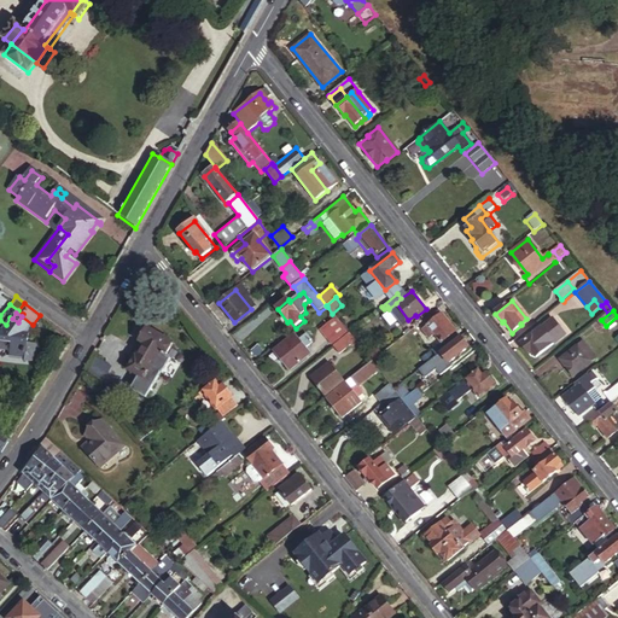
[(424,367),(459,338),(441,315),(427,327),(442,344),(390,385),(395,390),(402,385),(424,367)]
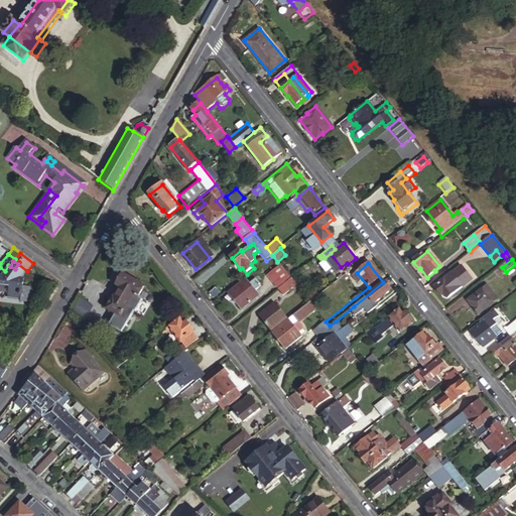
[(24,274),(27,271),(18,264),(15,269),(10,266),(0,278),(0,291),(6,285),(11,289),(10,294),(22,297),(22,300),(32,302),(35,286),(30,285),(24,285),(24,274)]
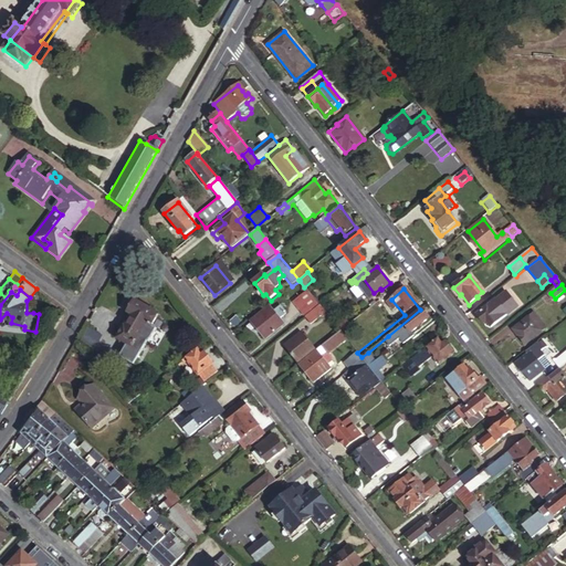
[(6,297),(0,293),(0,305),(11,292),(9,291),(6,297)]
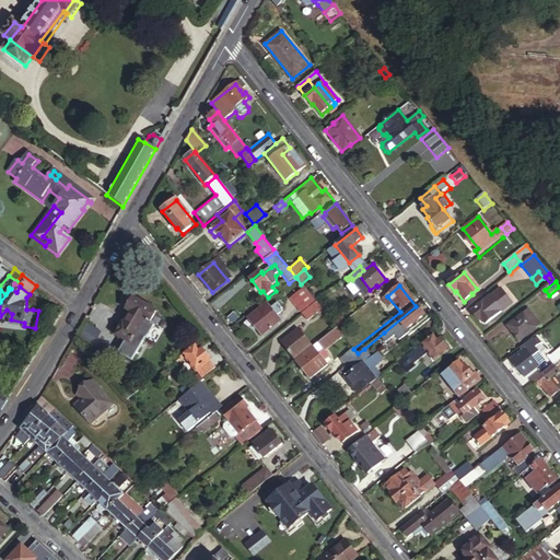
[(315,304),(304,290),(289,303),(300,316),(315,304)]
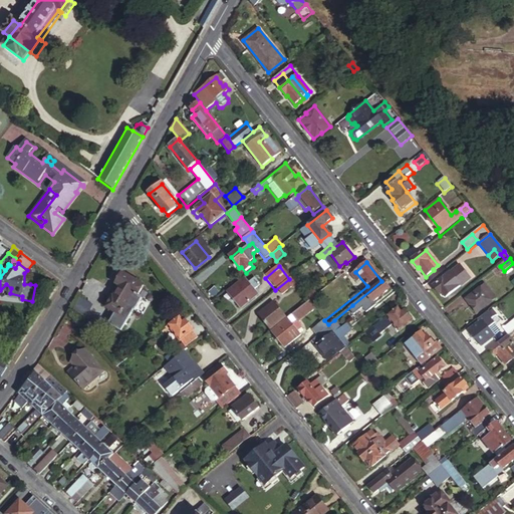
[(470,280),(459,266),(433,287),(440,296),(442,294),(446,299),(470,280)]
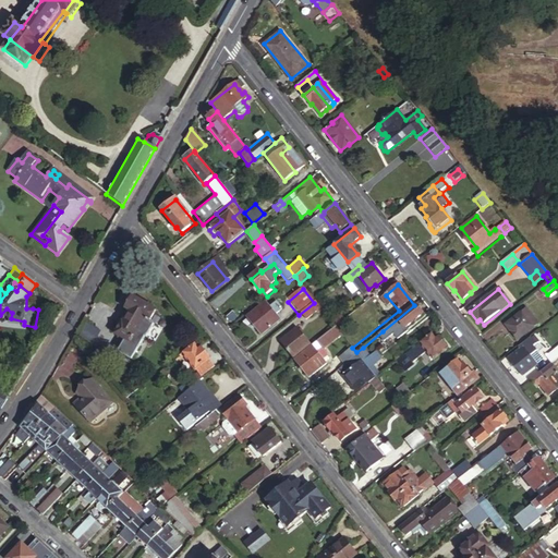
[(131,313),(119,335),(113,330),(112,329),(111,331),(121,338),(124,340),(118,352),(130,360),(136,349),(137,350),(152,324),(149,322),(155,311),(132,298),(125,310),(131,313)]
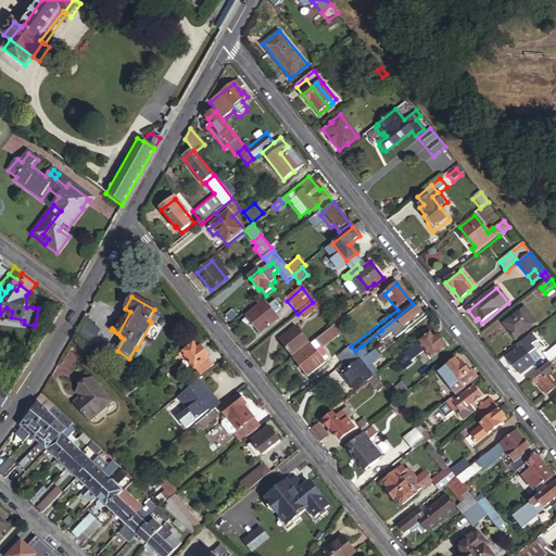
[(283,311),(278,303),(272,308),(266,302),(248,317),(263,336),(281,320),(278,316),(283,311)]
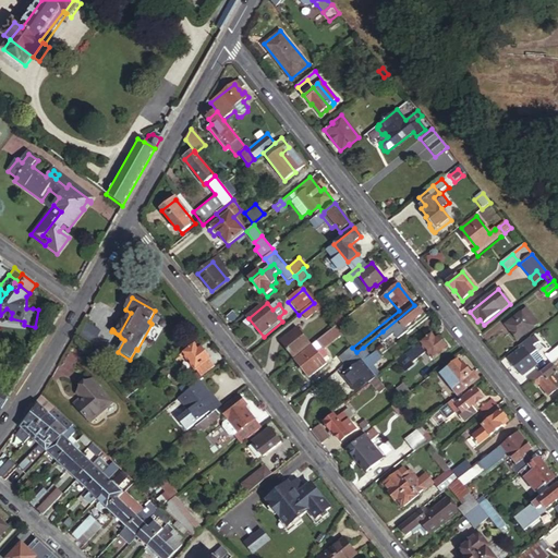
[(299,315),(298,316),(303,323),(318,311),(314,303),(299,315)]
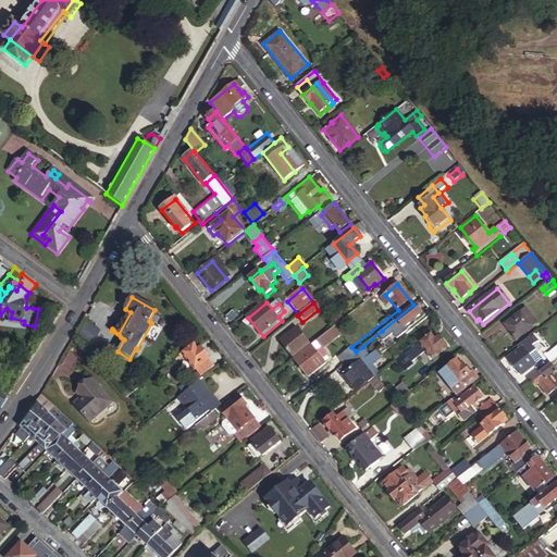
[(421,314),(413,305),(382,331),(385,334),(387,333),(388,334),(400,325),(404,329),(421,314)]
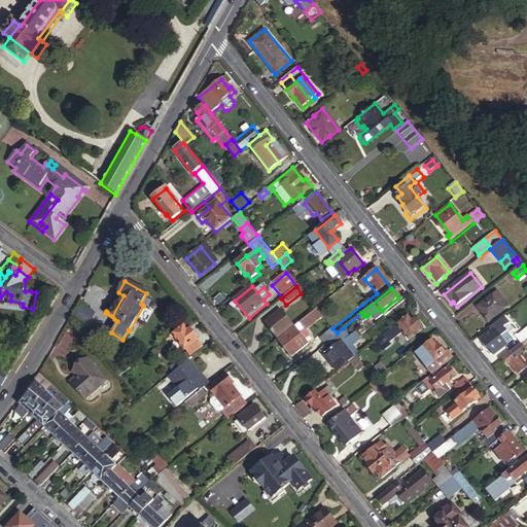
[(112,316),(124,295),(118,292),(107,312),(112,316)]
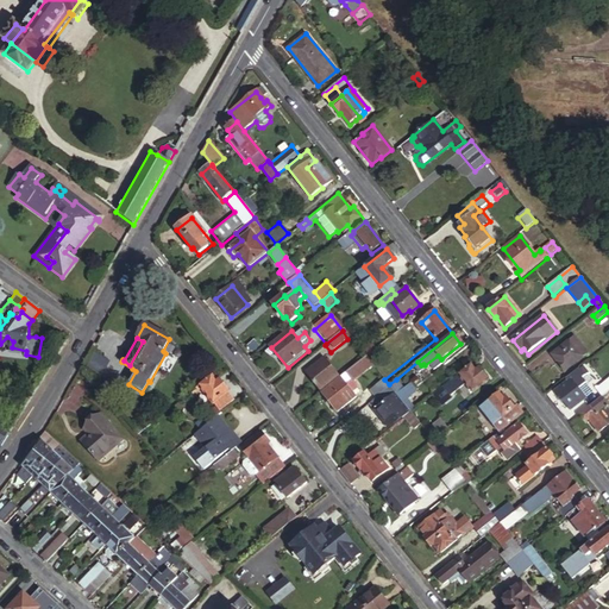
[(586,355),(573,339),(552,356),(564,371),(586,355)]
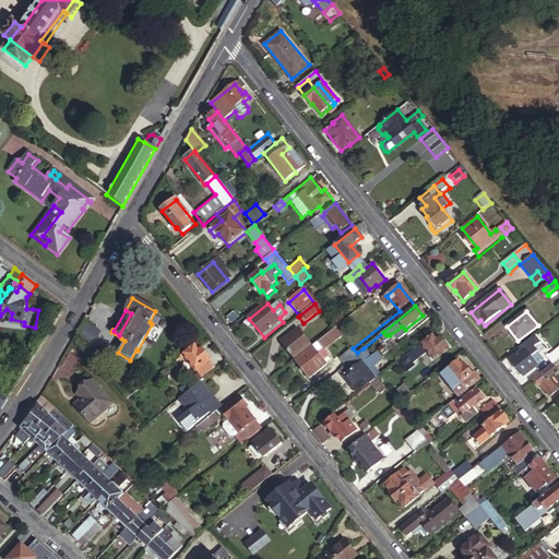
[(95,340),(100,334),(91,325),(85,332),(95,340)]
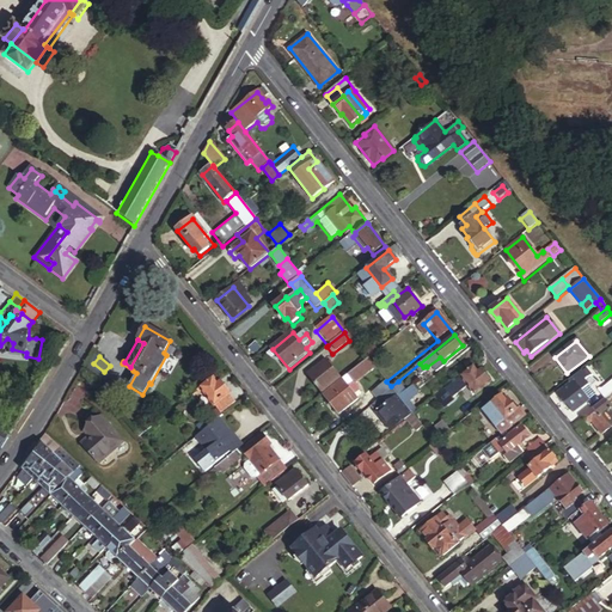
[(308,374),(324,393),(343,379),(326,360),(308,374)]
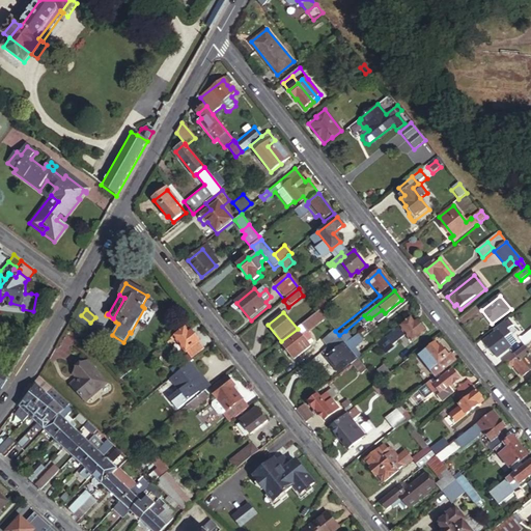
[(317,320),(313,315),(303,325),(307,330),(313,325),(312,324),(317,320)]
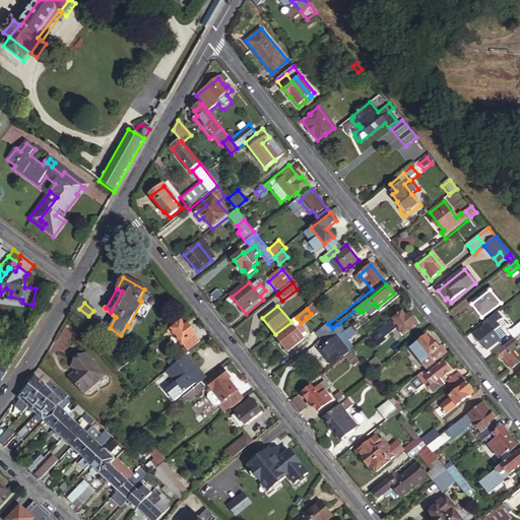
[(405,316),(401,311),(368,338),(371,341),(373,340),(379,346),(385,341),(383,339),(397,328),(403,336),(416,325),(407,314),(405,316)]
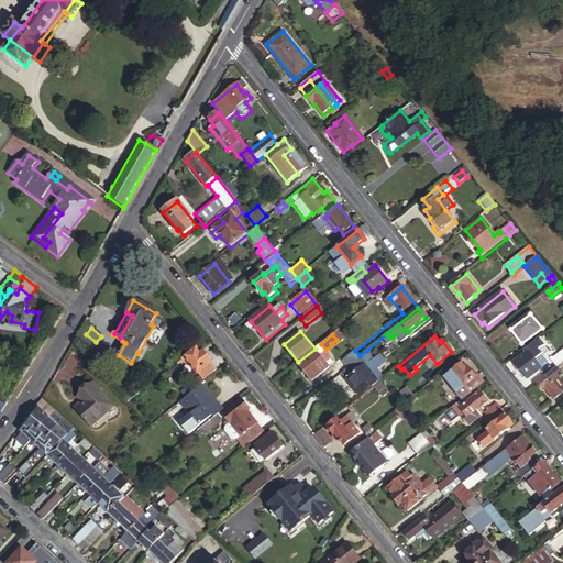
[(545,344),(540,339),(512,362),(527,378),(549,361),(539,349),(545,344)]
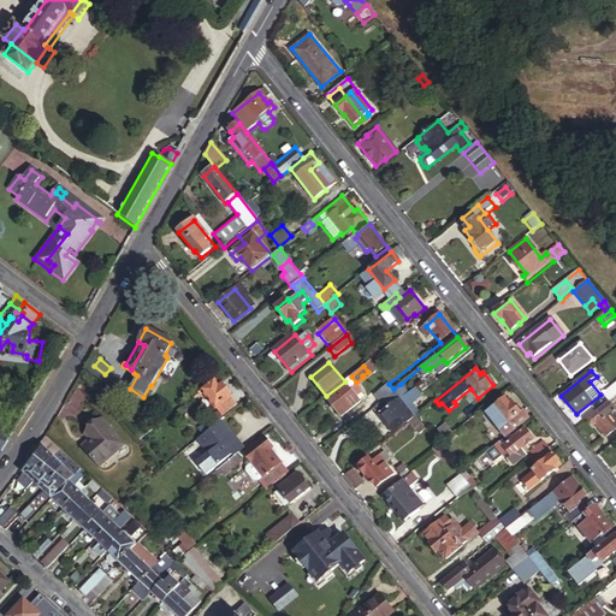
[(219,385),(214,379),(201,390),(203,392),(223,415),(236,404),(230,397),(232,396),(223,383),(219,385)]
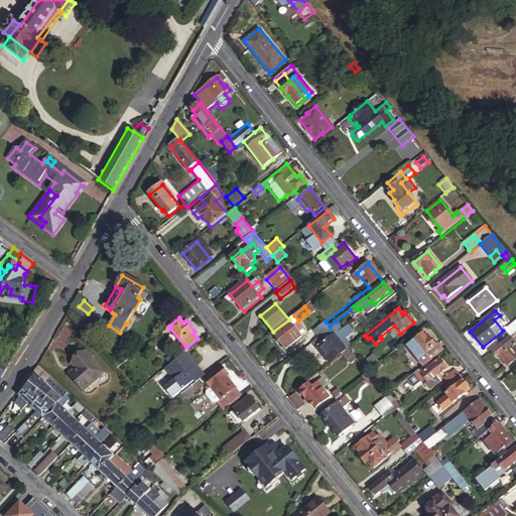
[(289,319),(273,332),(286,349),(302,337),(296,330),(298,328),(295,324),(293,326),(289,319)]
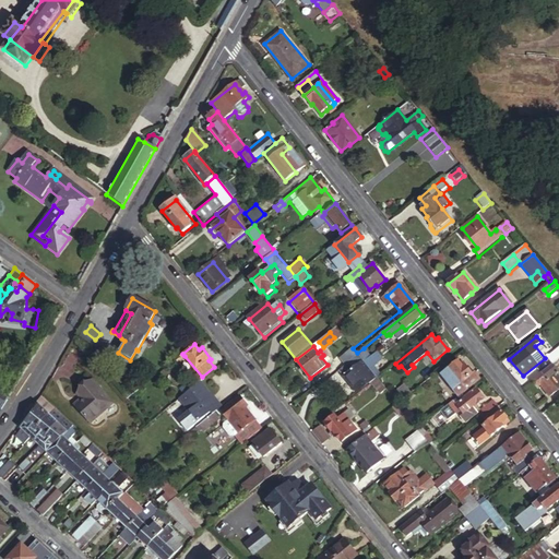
[(558,358),(558,346),(547,356),(552,364),(558,358)]
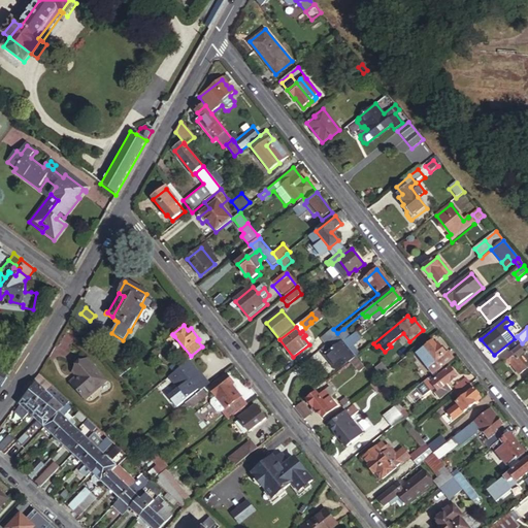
[(338,334),(356,358),(359,355),(353,347),(356,344),(357,345),(363,341),(358,334),(352,338),(343,329),(337,333),(338,334)]
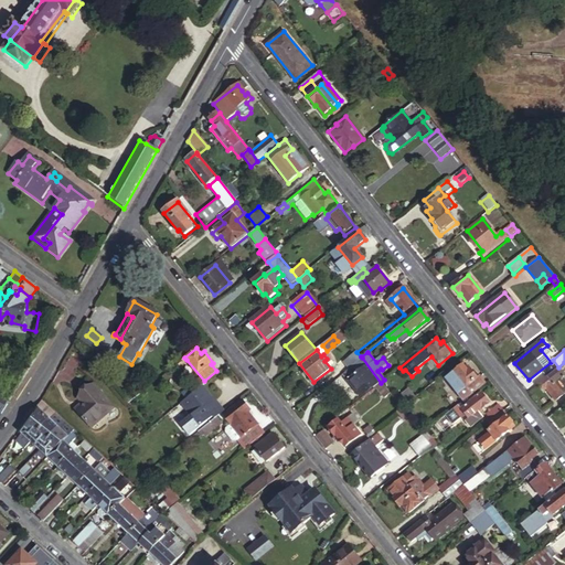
[(379,383),(360,360),(355,363),(359,368),(347,379),(358,392),(370,382),(374,387),(379,383)]
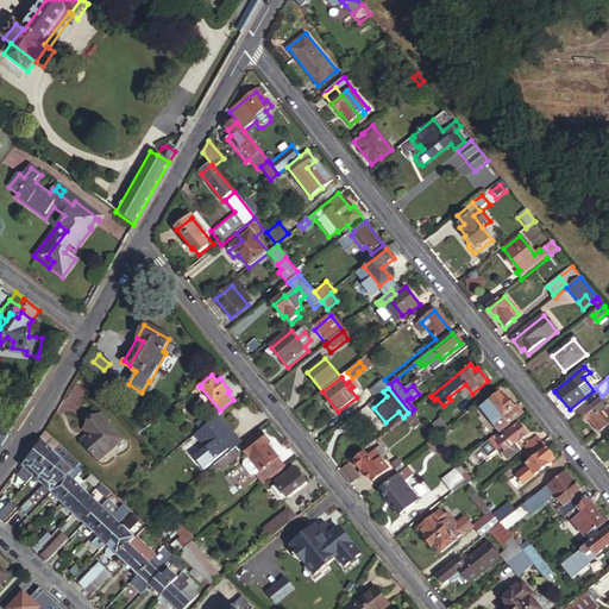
[(608,390),(602,396),(582,413),(588,420),(590,419),(600,431),(608,422),(608,405),(608,403),(608,402),(608,390)]
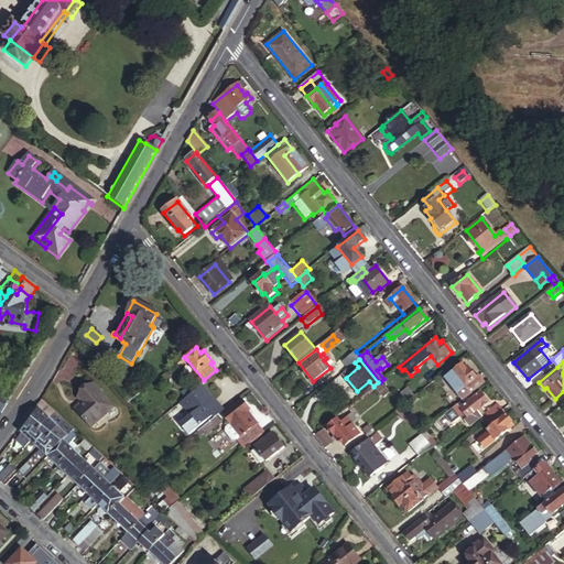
[(355,362),(343,373),(346,378),(358,367),(355,362)]
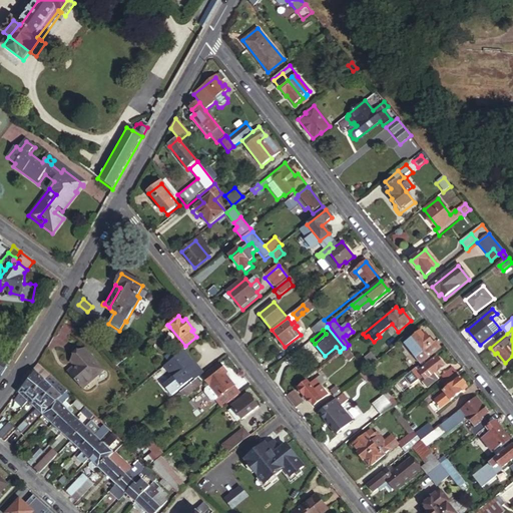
[(425,362),(438,351),(427,337),(425,337),(421,332),(405,344),(421,365),(425,362)]
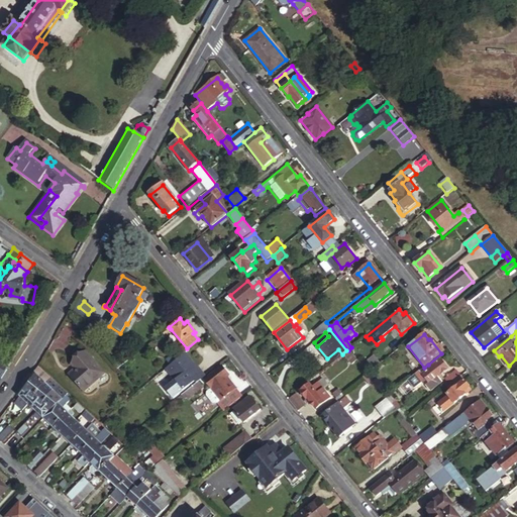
[(82,388),(103,372),(86,350),(72,363),(76,368),(70,373),(82,388)]
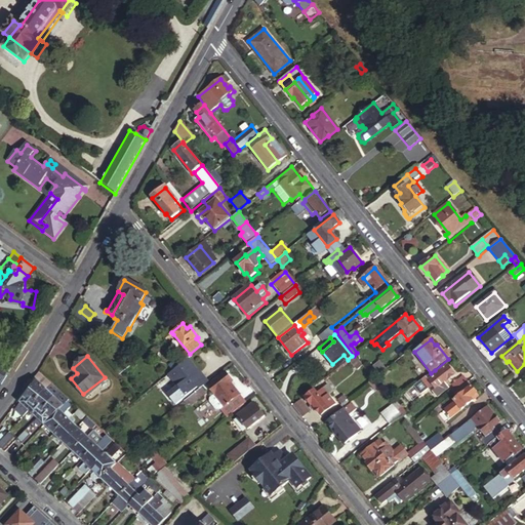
[(359,362),(354,356),(350,360),(355,366),(359,362)]
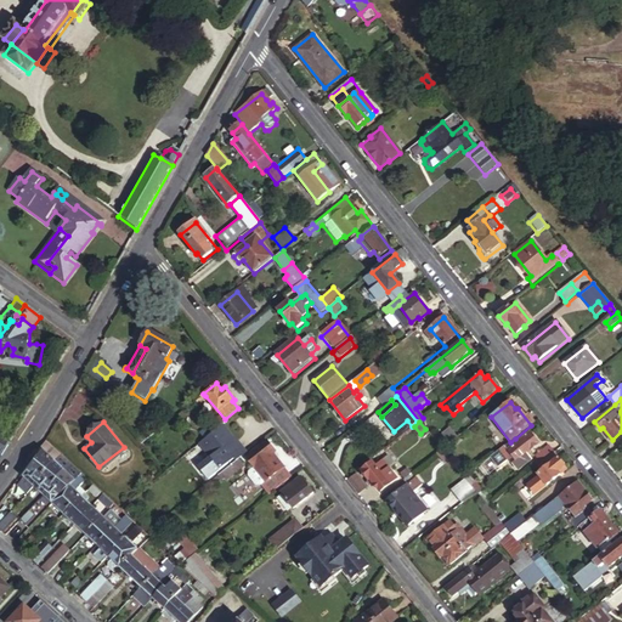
[(214,434),(202,442),(214,456),(201,465),(211,479),(241,456),(241,457),(244,453),(221,425),(213,433),(214,434)]
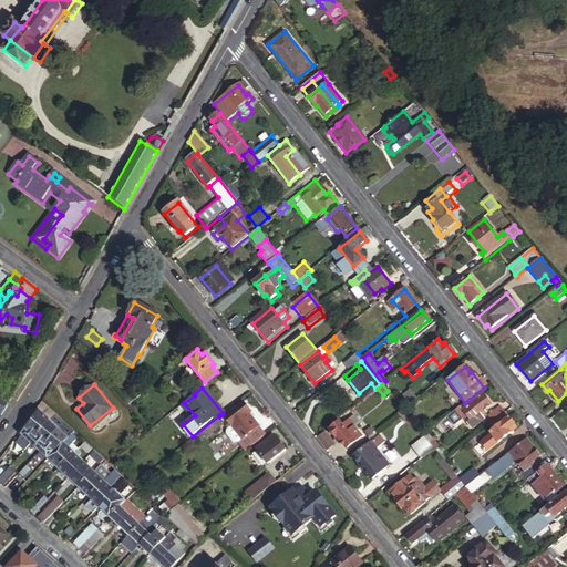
[(135,391),(124,399),(129,404),(143,393),(135,391)]
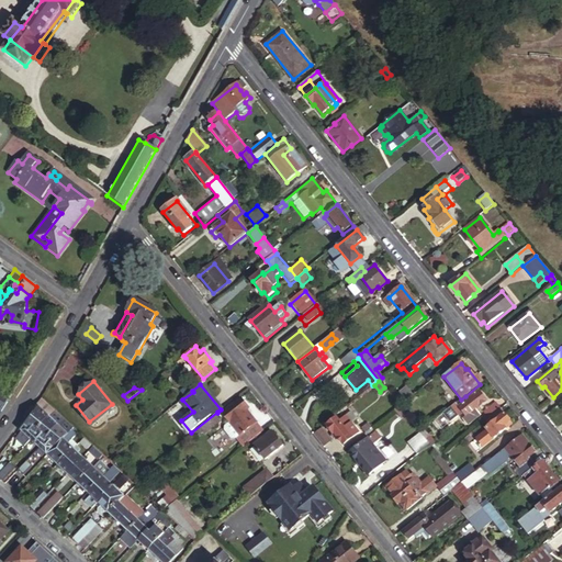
[(187,388),(178,394),(182,400),(193,392),(192,391),(187,388)]
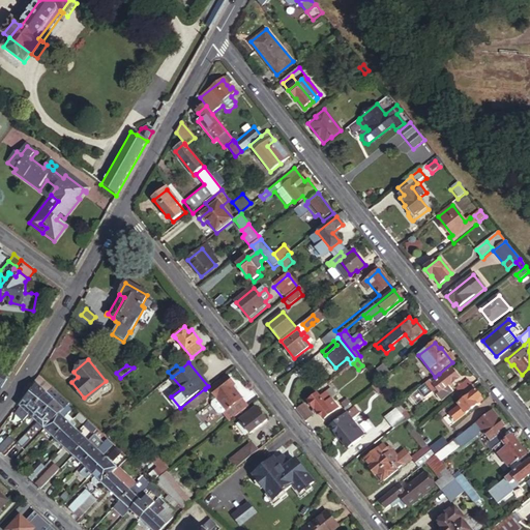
[(372,376),(377,383),(388,374),(383,366),(372,376)]
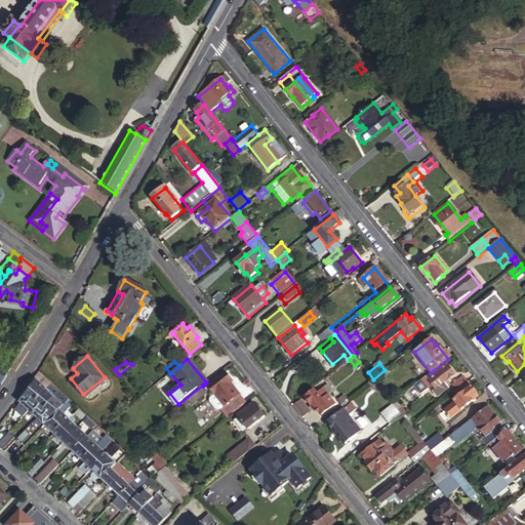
[(437,374),(435,370),(431,373),(412,389),(418,397),(426,391),(427,393),(428,392),(435,400),(447,390),(447,387),(444,384),(454,375),(447,366),(437,374)]
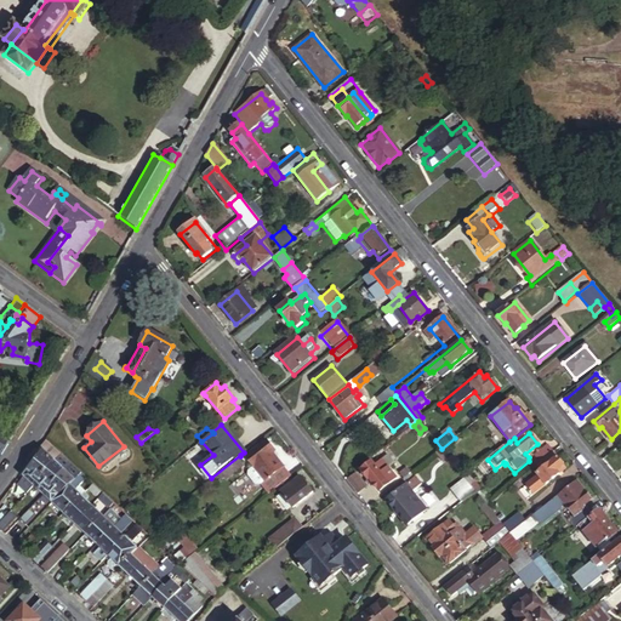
[(63,453),(47,439),(43,446),(45,449),(24,474),(35,484),(63,453)]
